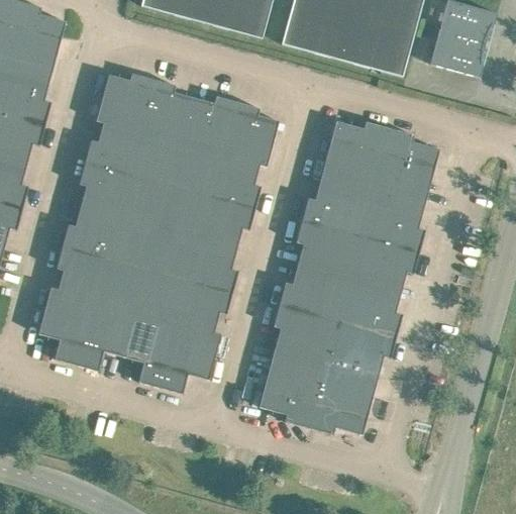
[(0,0),(0,265),(10,227),(17,229),(29,185),(22,183),(33,142),(40,144),(53,101),(45,99),(67,20),(40,13),(42,6),(19,0),(0,0)]
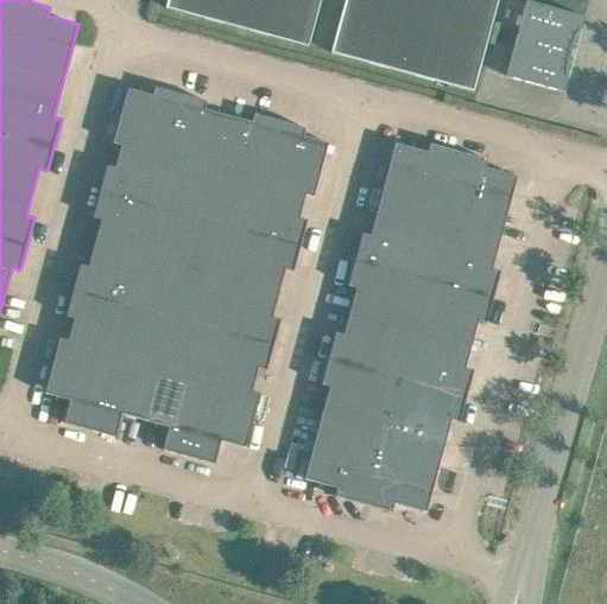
[(238,24),(244,0),(169,0),(168,5),(238,24)]
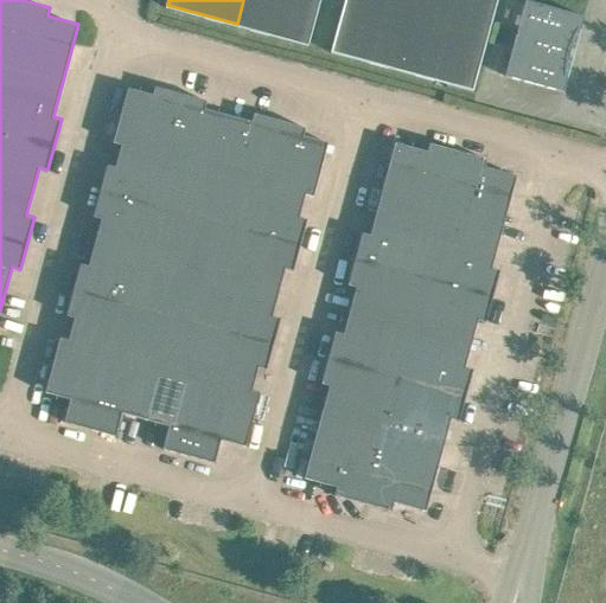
[(243,0),(237,24),(308,44),(319,0),(243,0)]
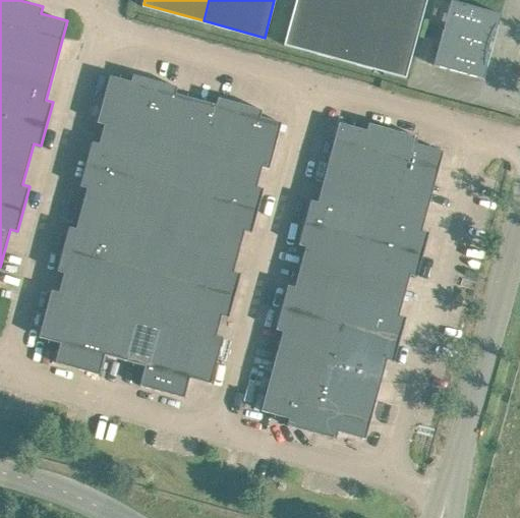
[(345,59),(361,0),(295,0),(285,43),(345,59)]
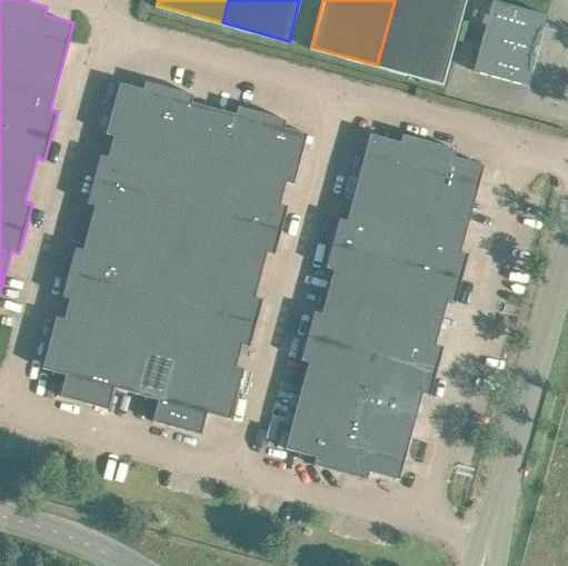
[(395,0),(377,65),(444,82),(466,0),(395,0)]
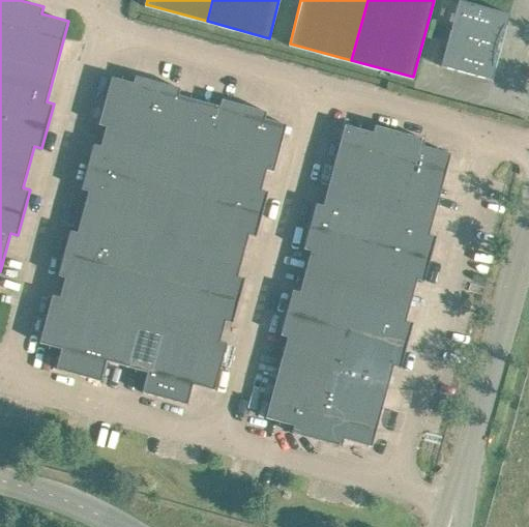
[(496,52),(499,39),(500,35),(508,20),(510,11),(468,0),(459,0),(441,64),(493,78),(495,69),(494,69),(496,52)]
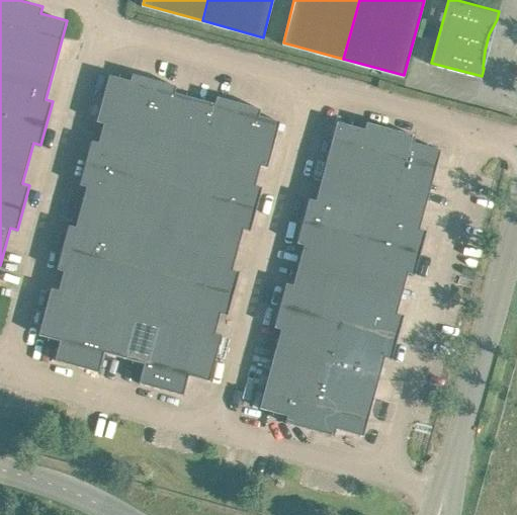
[(256,183),(261,164),(268,166),(280,119),(259,114),(261,107),(217,95),(216,102),(175,91),(177,84),(133,72),(131,79),(109,73),(97,119),(104,121),(99,141),(92,139),(80,183),(87,185),(76,226),(69,224),(57,267),(64,269),(59,288),(52,286),(39,333),(61,339),(56,358),(99,370),(104,351),(145,362),(140,381),(184,394),(189,373),(210,379),(223,333),(216,331),(221,312),(228,314),(240,269),(233,268),(244,228),(251,230),(262,185),(256,183)]
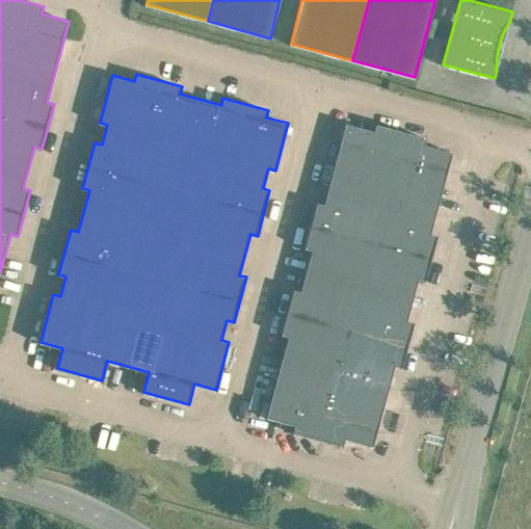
[(426,281),(432,258),(439,235),(431,233),(453,152),(425,144),(427,137),(377,124),(375,131),(347,123),(325,205),(318,203),(306,247),(313,249),(301,291),(294,289),(282,335),(289,336),(267,418),(295,425),(293,432),(344,446),(345,439),(373,446),(395,365),(402,367),(408,345),(415,322),(407,320),(419,279),(426,281)]
